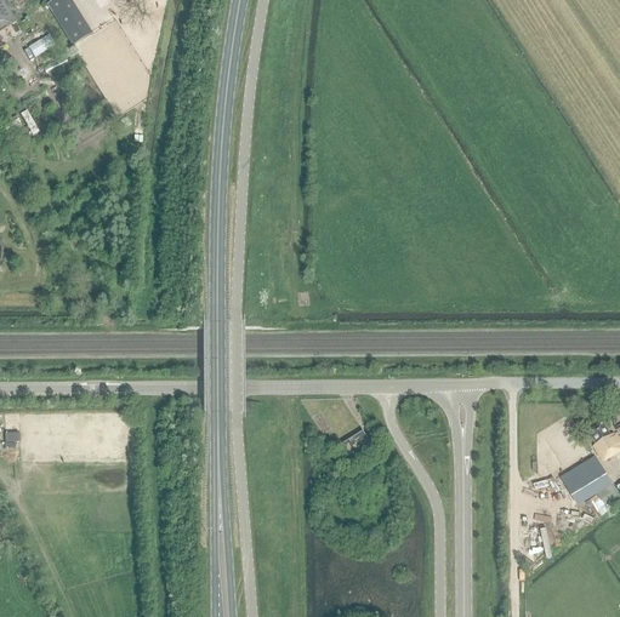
[(0,0),(0,29),(16,20),(4,0),(0,0)]
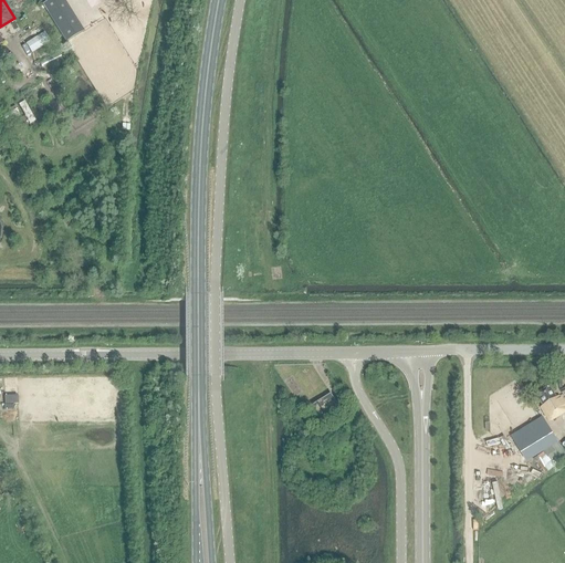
[(84,29),(66,0),(45,0),(43,1),(66,39),(84,29)]
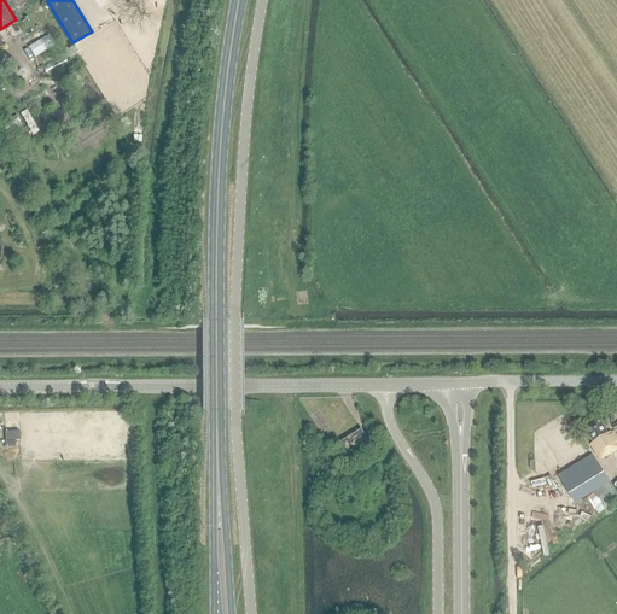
[(48,33),(29,46),(36,56),(57,42),(48,33)]
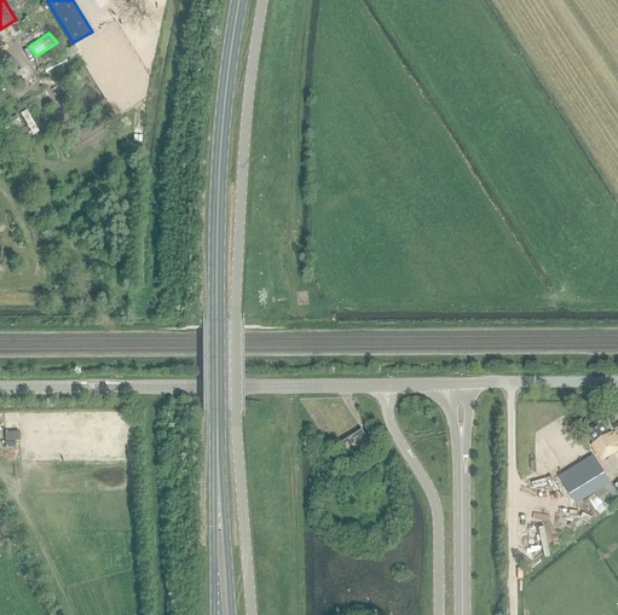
[(68,53),(46,61),(50,71),(62,68),(59,61),(69,58),(68,53)]
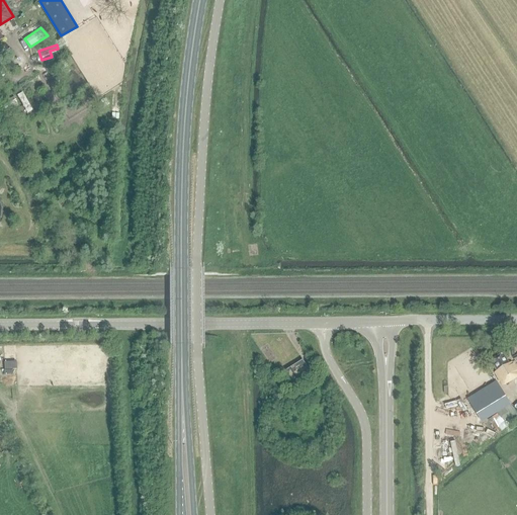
[(13,123),(20,119),(15,108),(7,112),(13,123)]
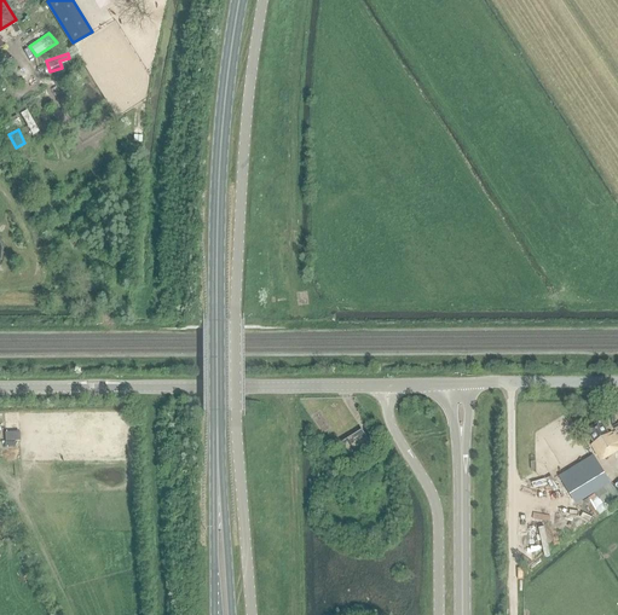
[(595,440),(593,442),(600,454),(602,457),(617,447),(617,439),(612,430),(610,431),(602,419),(588,429),(595,440)]
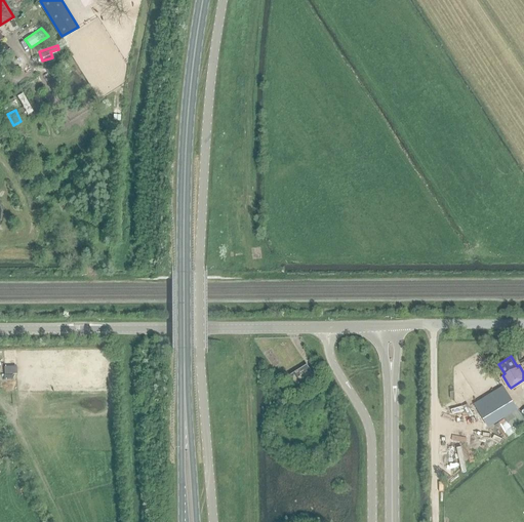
[(316,376),(308,362),(290,373),(299,387),(316,376)]
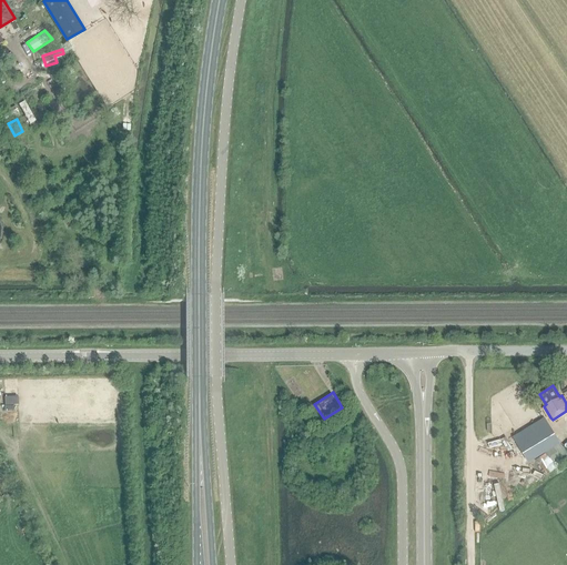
[(19,396),(4,396),(4,406),(18,406),(19,396)]
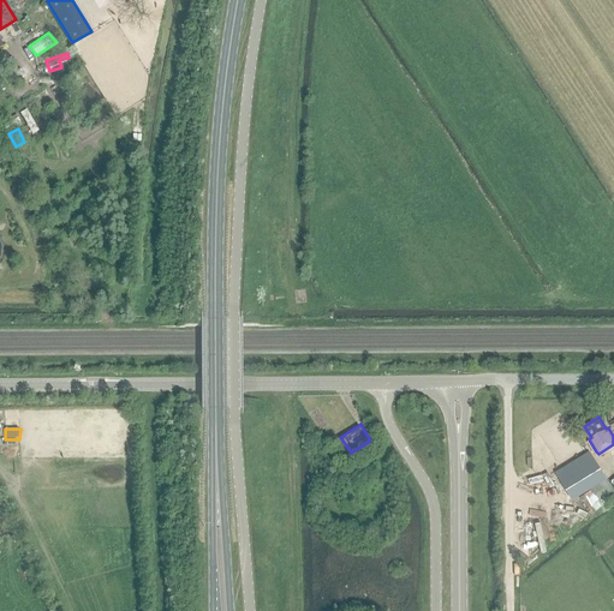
[(588,448),(555,468),(571,492),(603,472),(588,448)]
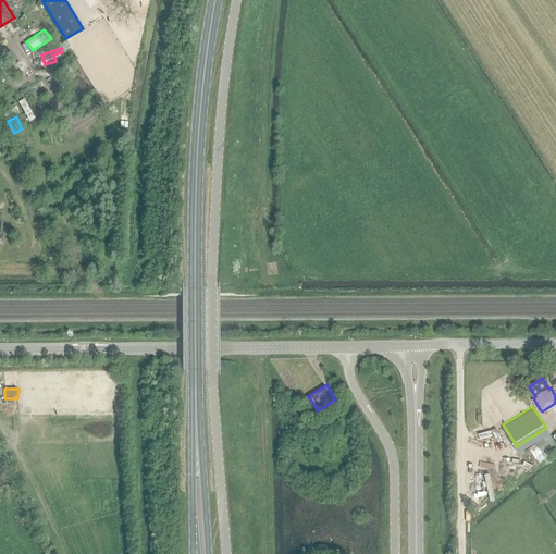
[(554,438),(547,428),(517,447),(522,457),(554,438)]
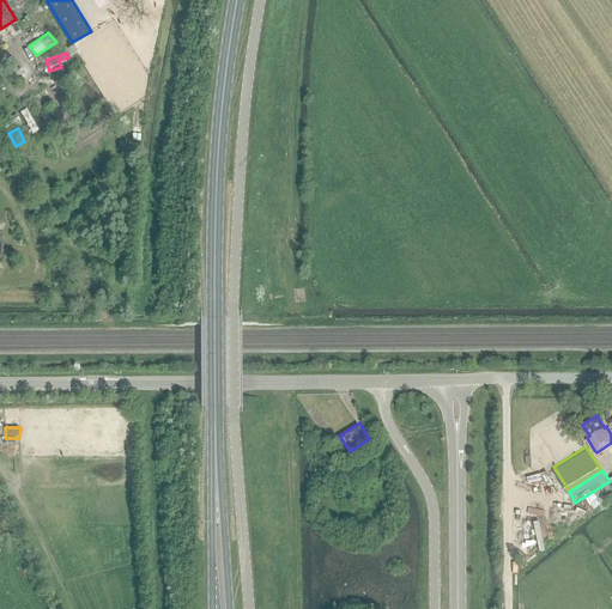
[(522,568),(534,555),(531,552),(517,564),(522,568)]
